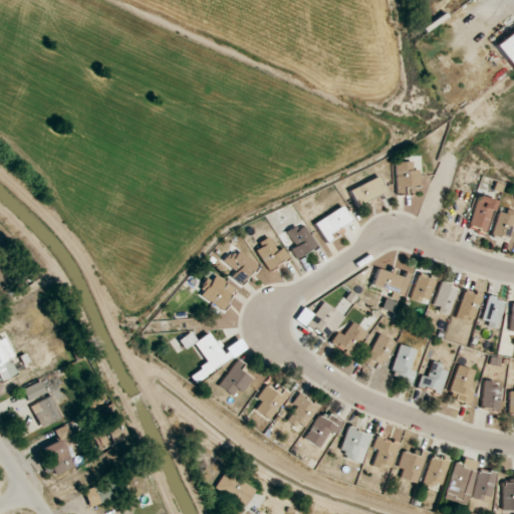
[(513,70),(513,30),(496,46),(513,71),(513,70)]
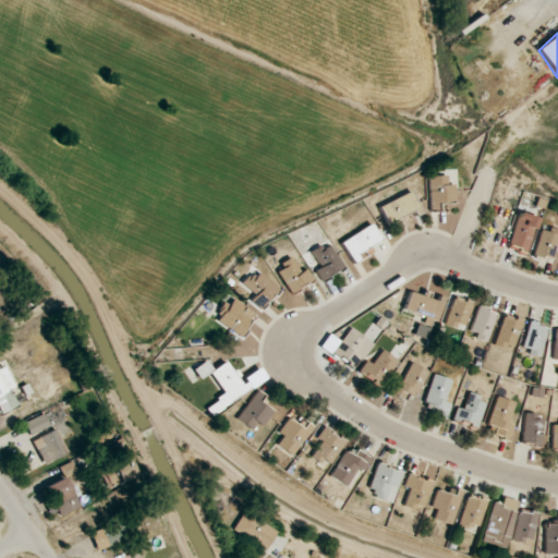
[(446,208),(446,203),(456,203),(455,184),(447,185),(447,176),(429,177),(431,209),(446,208)]
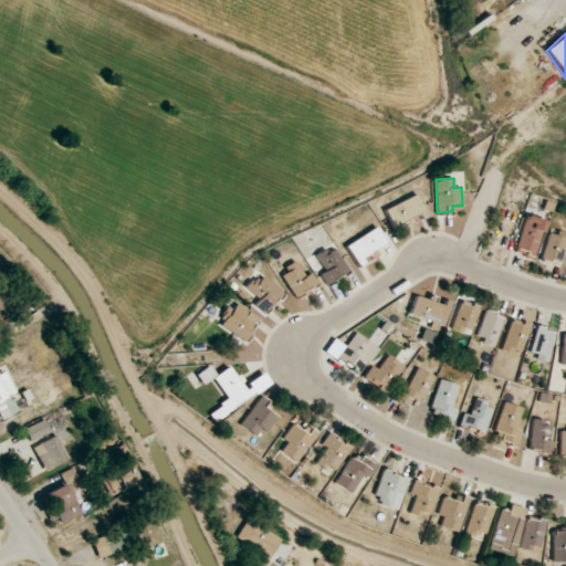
[(426,213),(418,195),(385,209),(392,227),(426,213)]
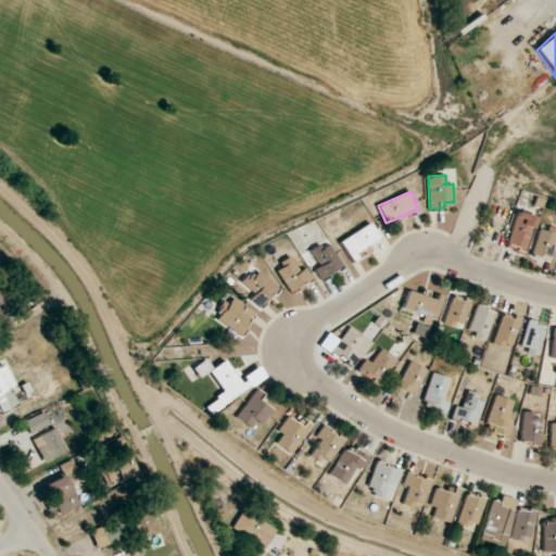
[(527,254),(534,216),(515,212),(507,250),(527,254)]
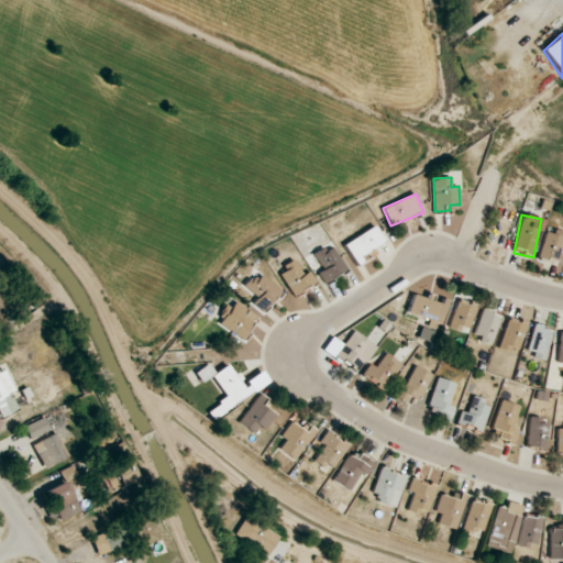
[(385,243),(374,225),(343,245),(354,263),(385,243)]
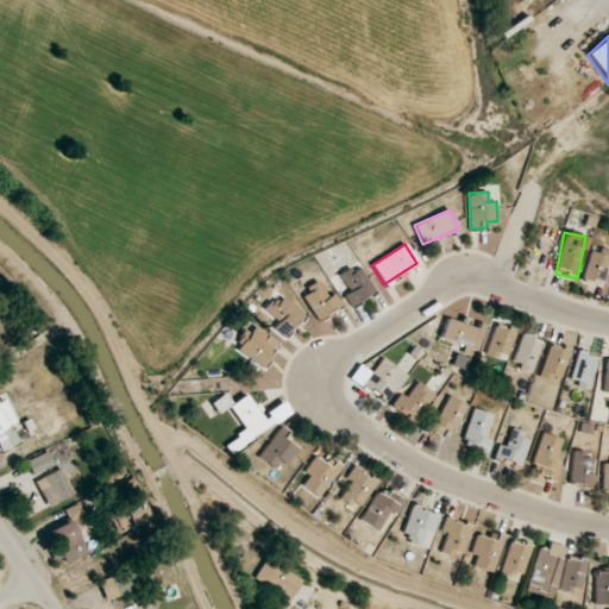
[(608,252),(590,248),(583,278),(604,283),(608,263),(608,252)]
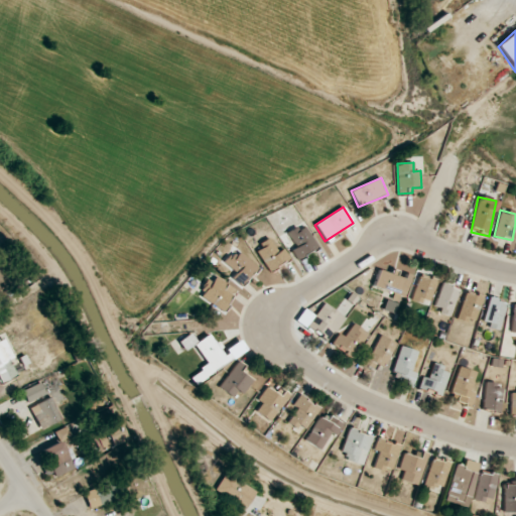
[(305,225),(288,234),(296,248),(292,250),(296,258),(317,248),(305,225)]
